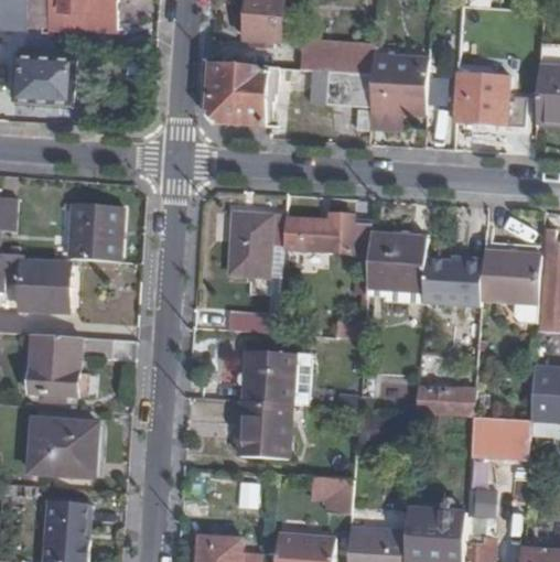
[(0,21),(11,22),(12,19),(24,20),(25,0),(0,0),(0,21)]
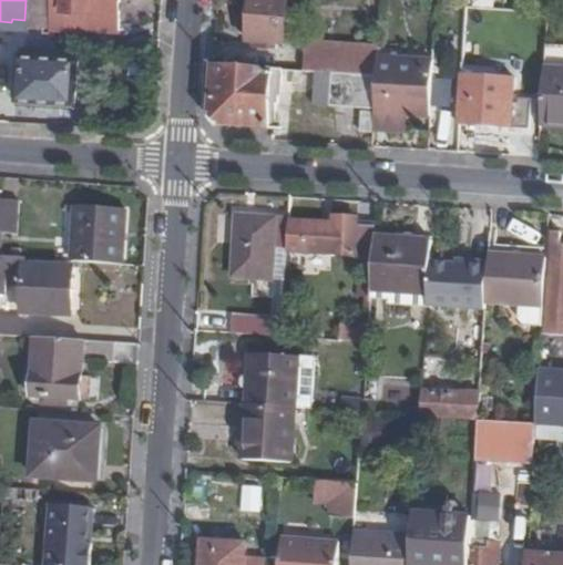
[(26,0),(24,20),(38,20),(80,23),(80,26),(119,28),(120,0),(26,0)]
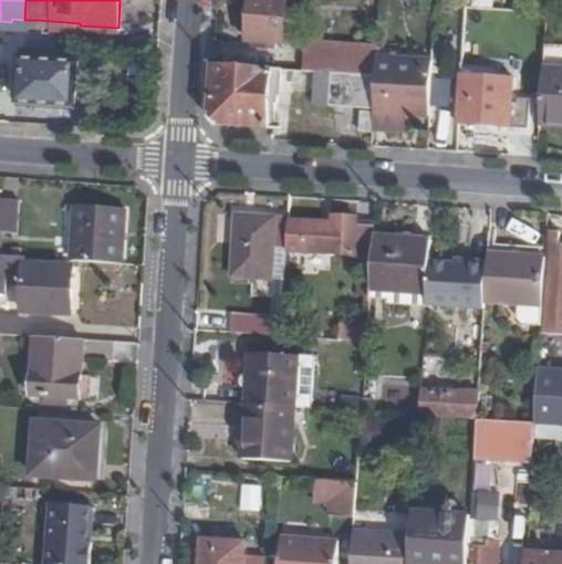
[(279,40),(280,0),(247,0),(246,38),(250,38),(279,40)]
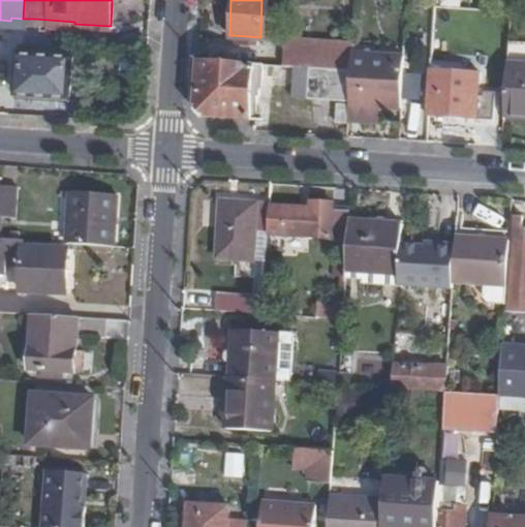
[(349,53),(349,42),(282,38),(280,63),(289,64),(347,68),(349,53)]
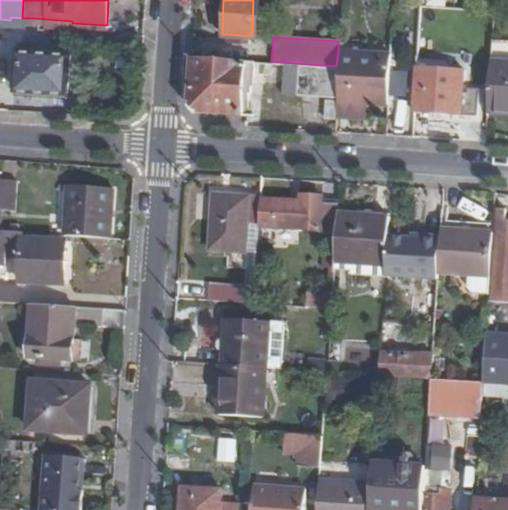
[(507,39),(490,38),(488,60),(507,61),(507,39)]
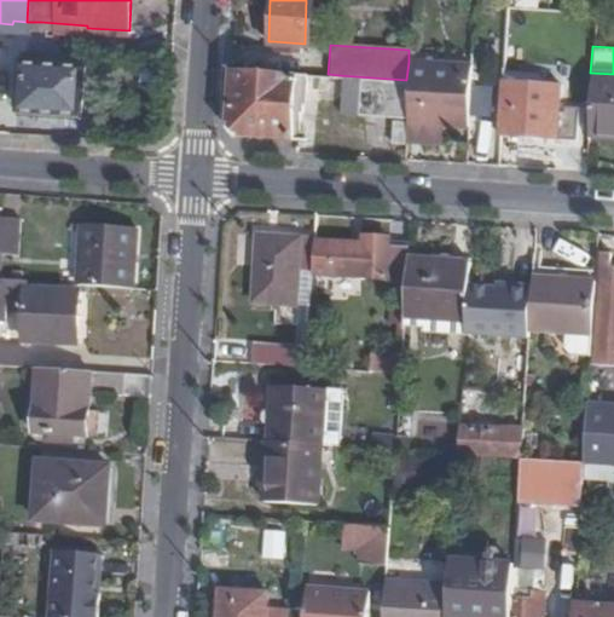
[(18,57),(16,108),(81,110),(84,61),(18,57)]
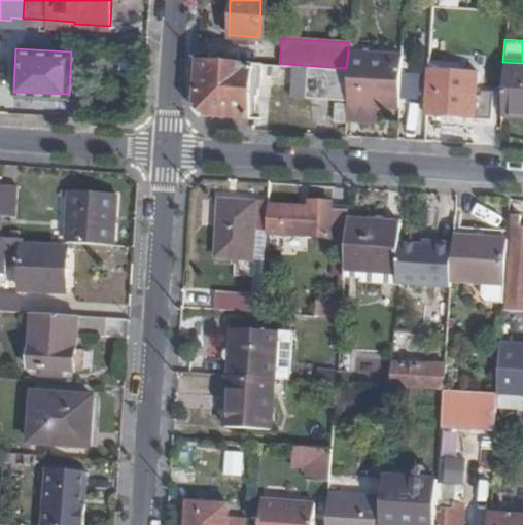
[(344,98),(343,119),(371,120),(372,105),(395,107),(398,56),(348,53),(346,68),(344,98)]
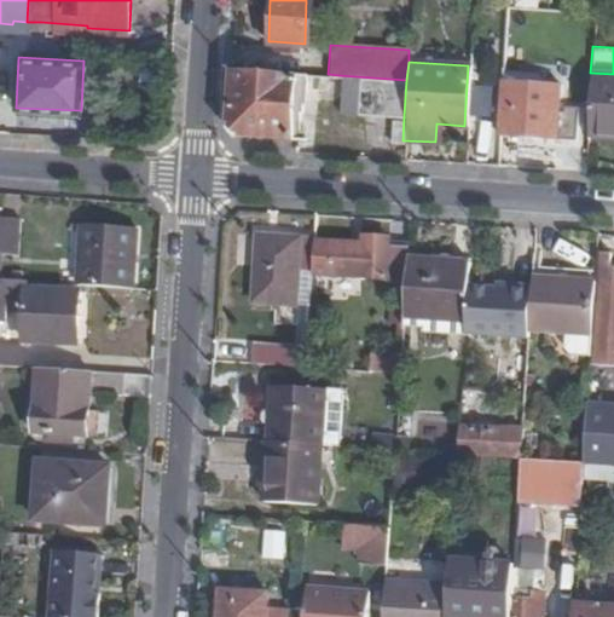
[(291,71),(230,68),(227,126),(232,132),(288,134),(291,71)]
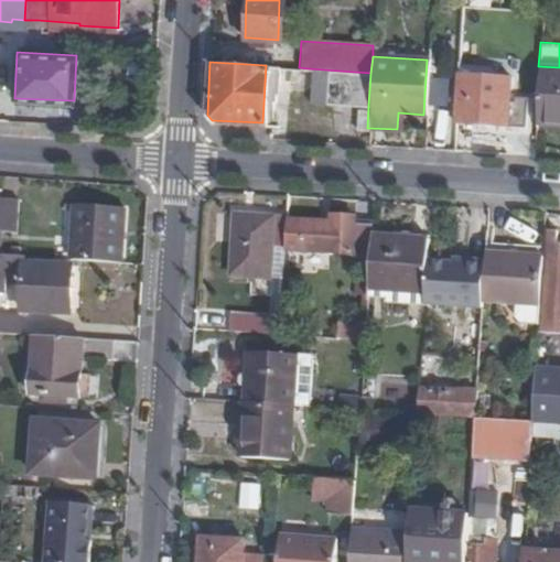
[(559,67),(538,66),(535,121),(559,122),(559,67)]
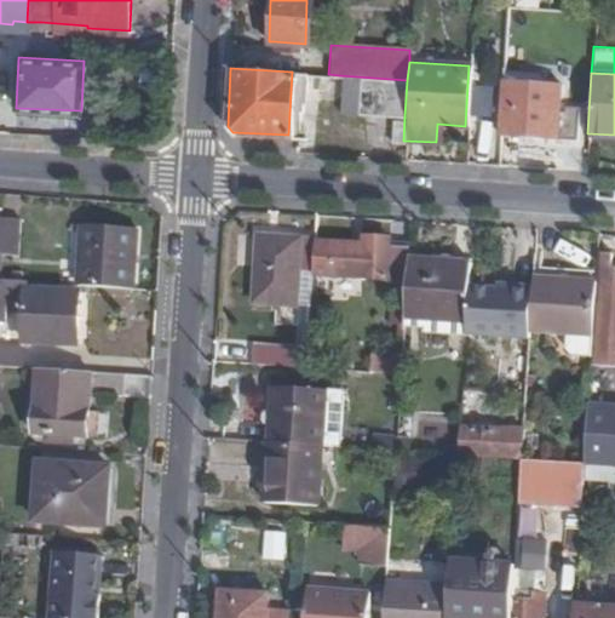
[(337,110),(404,115),(407,80),(339,75),(337,110)]
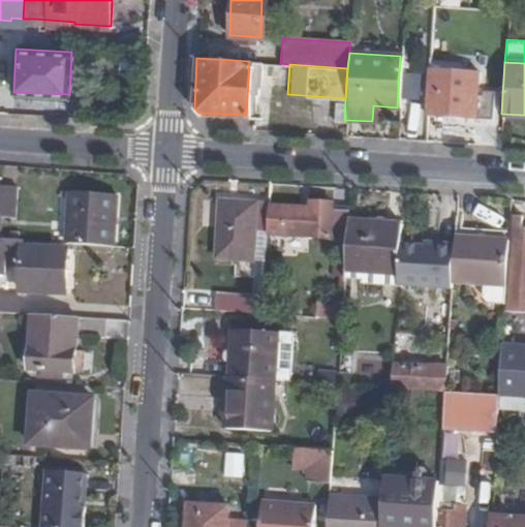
[(488,115),(489,91),(474,90),(474,73),(430,70),(428,112),(488,115)]
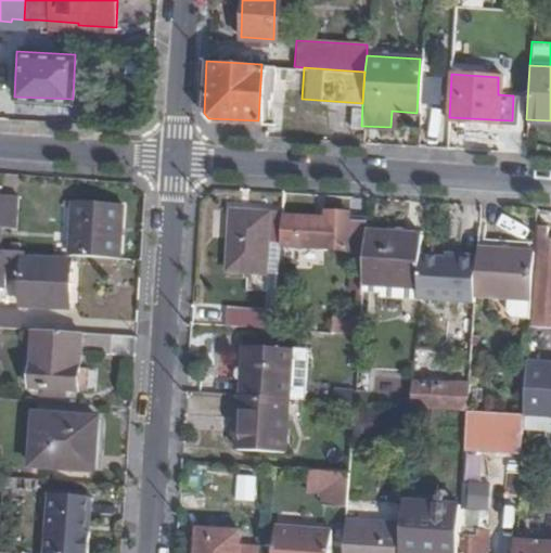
[(361,105),(351,105),(350,127),(360,127),(361,105)]
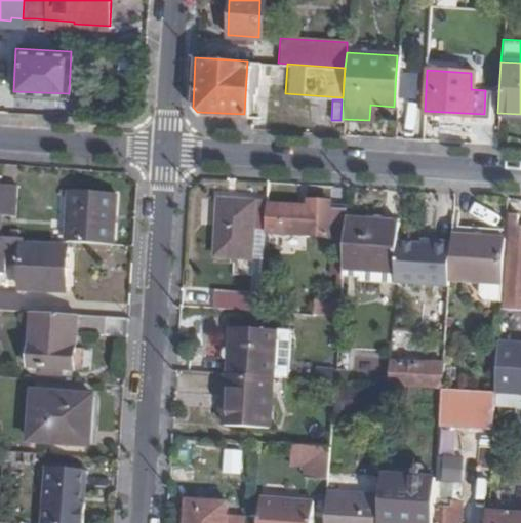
[(13,214),(15,184),(0,183),(0,213),(2,213),(13,214)]
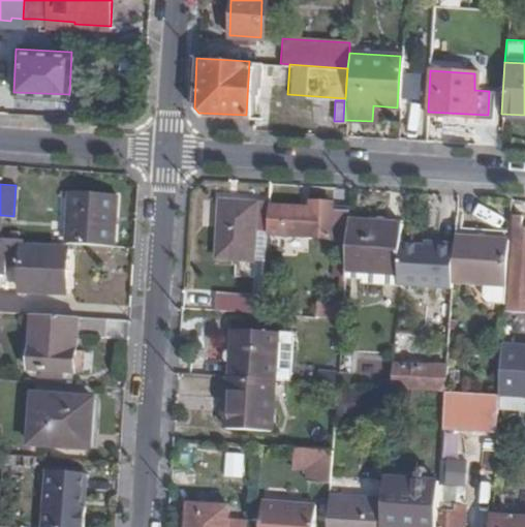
[(63,242),(109,245),(112,193),(67,190),(63,242)]
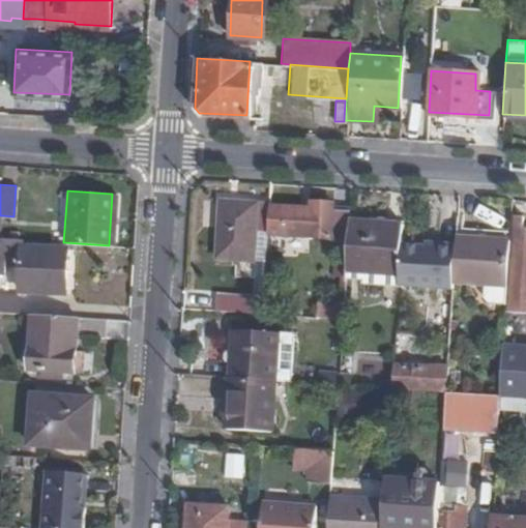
[(264,231),(266,204),(256,204),(256,202),(218,200),(214,257),(251,259),(253,231),(264,231)]
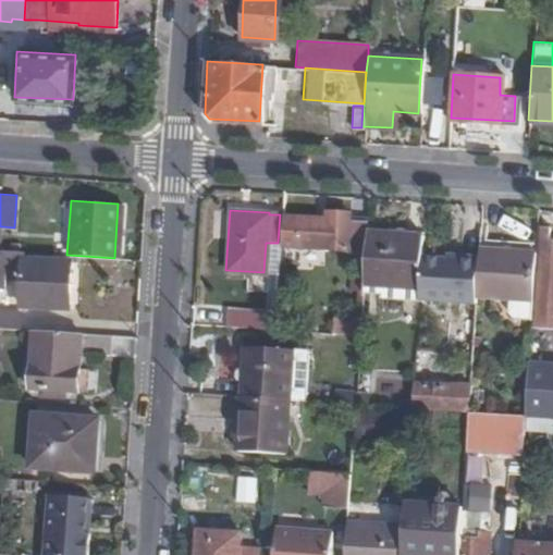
[(364,250),(365,231),(366,222),(348,221),(348,217),(348,211),(323,210),(323,219),(294,217),(293,246),(364,250)]
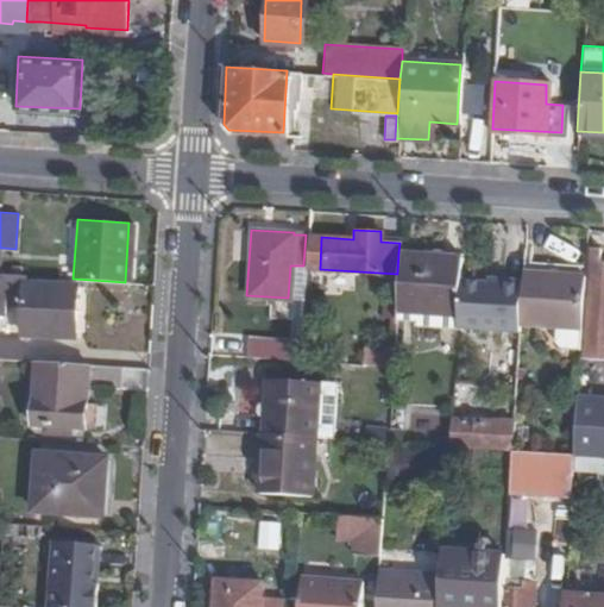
[(598,246),(585,245),(584,277),(580,326),(578,357),(603,357),(603,263),(598,263),(598,246)]
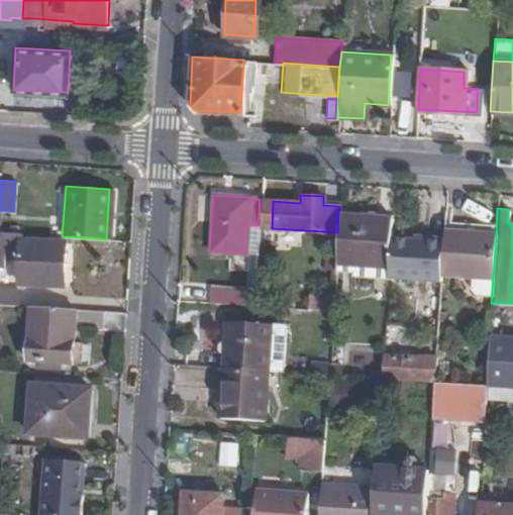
[(388,238),(389,218),(338,214),(337,232),(335,259),(371,261),(371,258),(387,259),(388,238)]
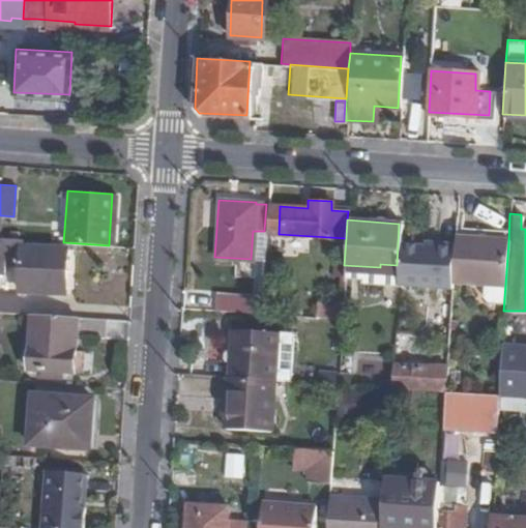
[(505,284),(508,241),(455,237),(455,242),(455,244),(451,281),(505,284)]
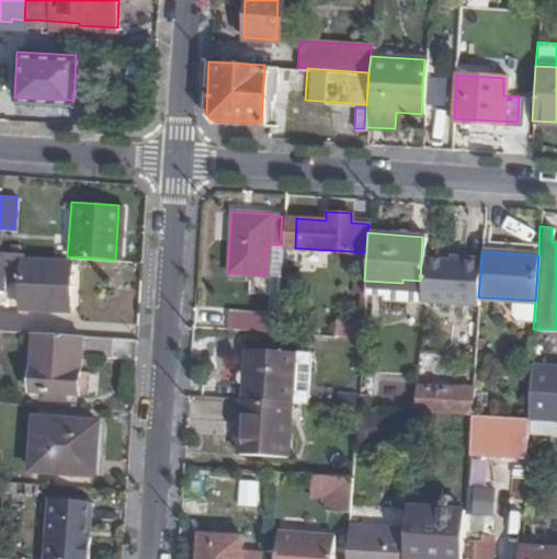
[(1,252),(0,252),(0,287),(16,288),(16,306),(64,308),(66,262),(18,260),(19,253),(1,252)]
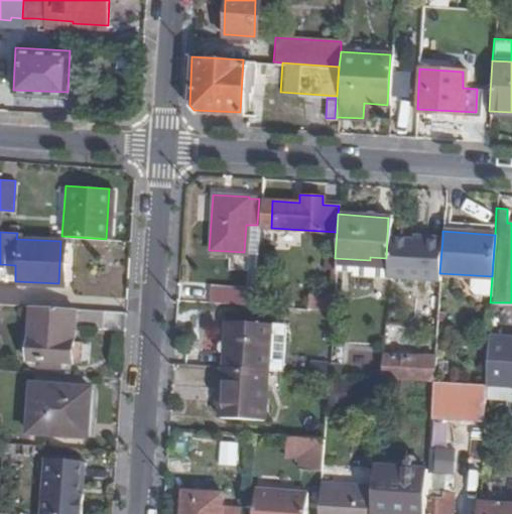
[(415,239),(387,238),(386,258),(385,274),(439,278),(439,273),(442,238),(425,237),(425,240),(415,239)]
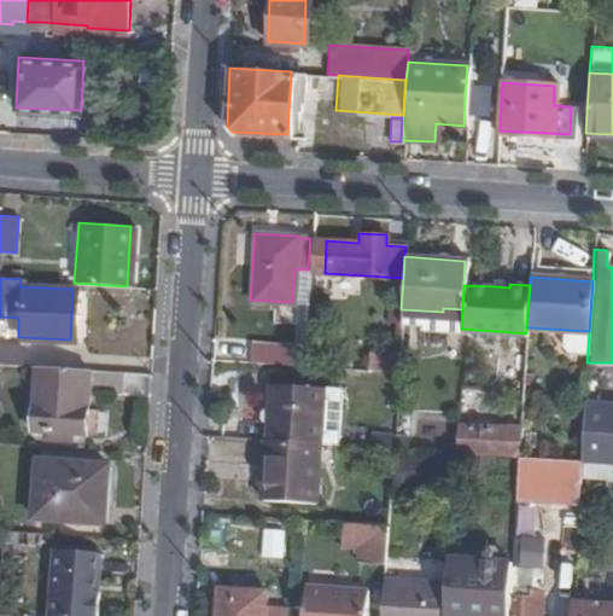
[(461,329),(462,309),(443,308),(443,312),(401,309),(400,324),(419,325),(419,330),(461,332),(461,329)]
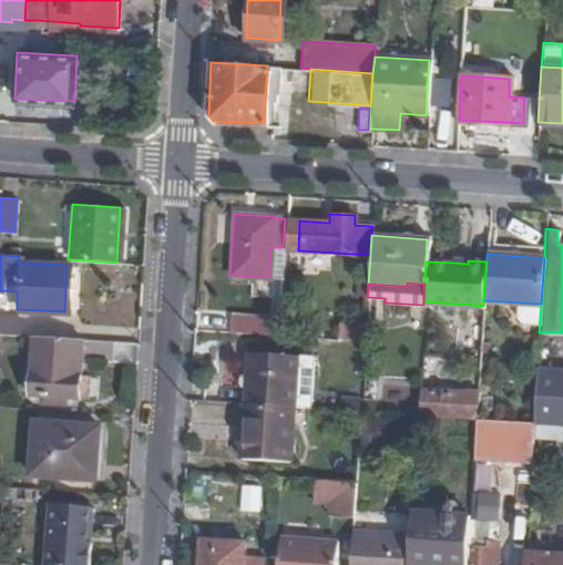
[(0,334),(14,336),(14,316),(0,315),(0,334)]
